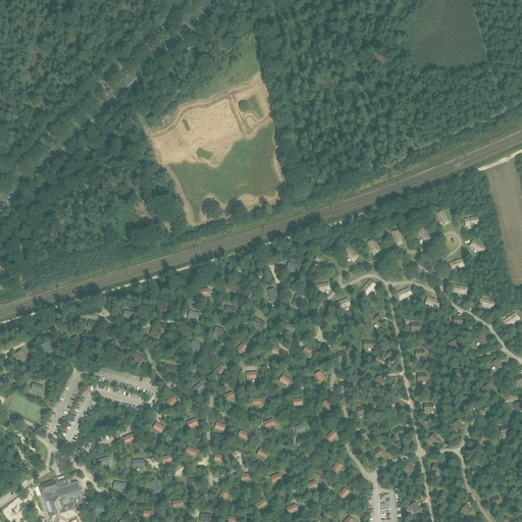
[(449,222),(442,211),(436,214),(442,225),(449,222)]
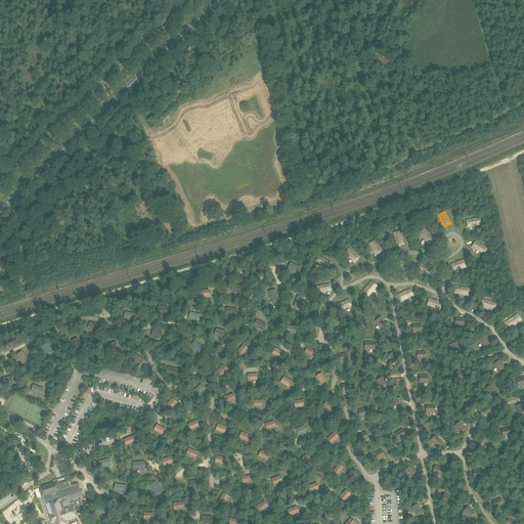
[(479,218),(467,220),(468,227),(481,224),(479,218)]
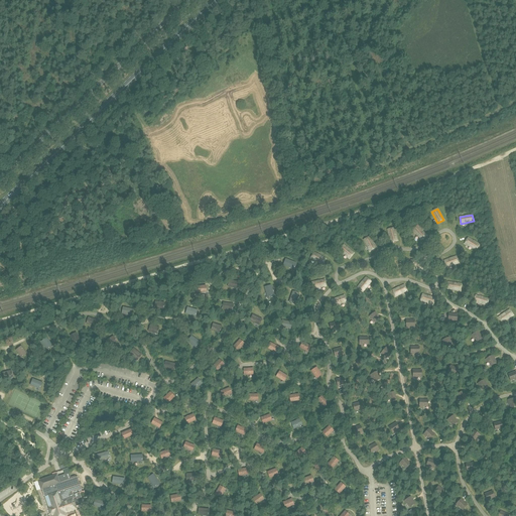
[(426,235),(417,225),(412,230),(421,239),(426,235)]
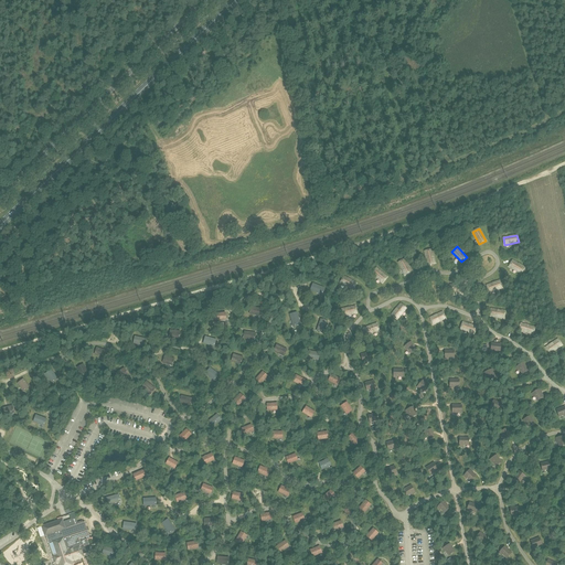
[(435,263),(432,249),(425,252),(428,265),(435,263)]
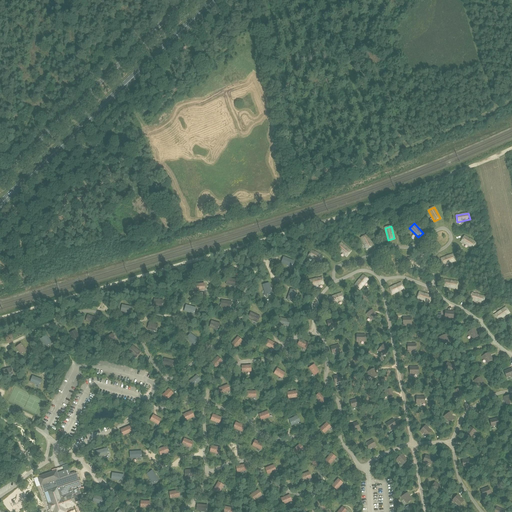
[(373,246),(367,235),(361,238),(367,249),(373,246)]
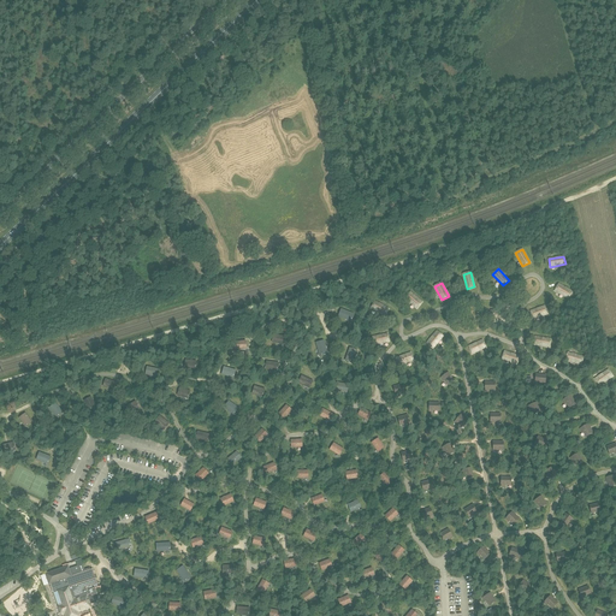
[(572,291),(558,284),(555,291),(568,298),(572,291)]
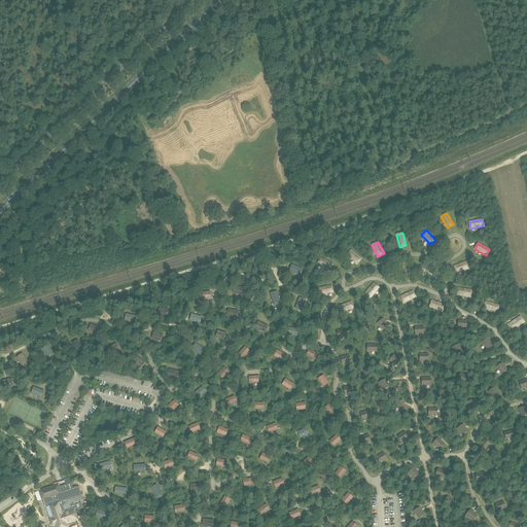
[(361,258),(351,250),(347,255),(357,264),(361,258)]
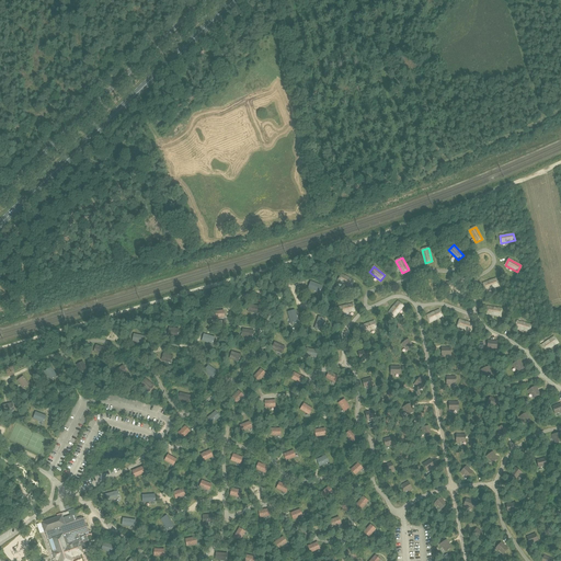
[(354,281),(342,274),(338,281),(351,287),(354,281)]
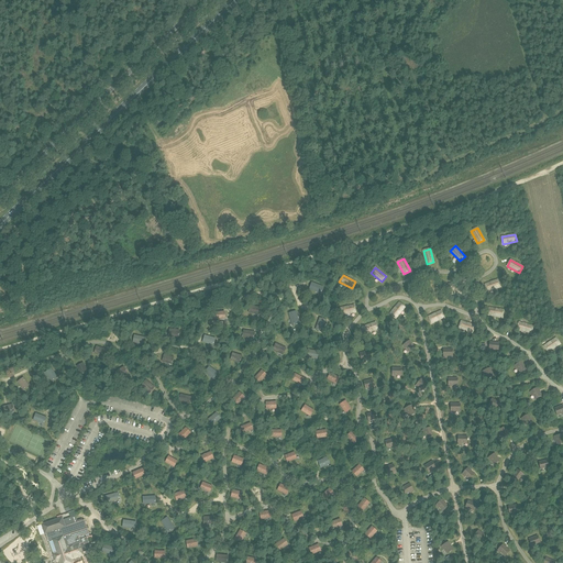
[(498,279),(485,285),(487,291),(500,286),(498,279)]
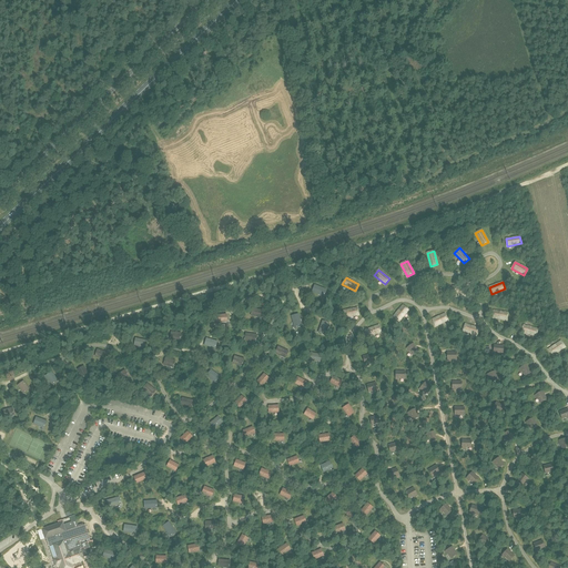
[(326,290),(315,285),(312,292),(324,296),(326,290)]
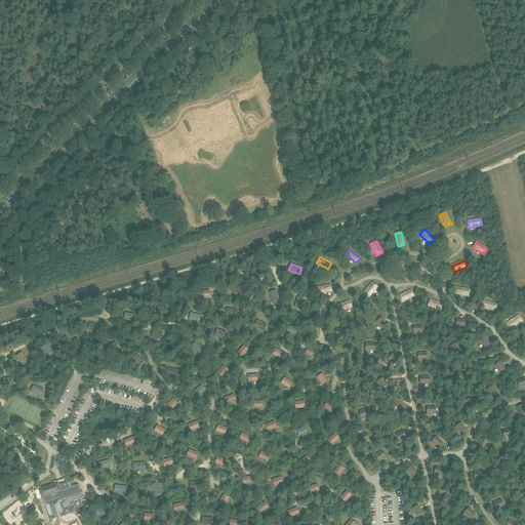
[(372,282),(364,292),(369,296),(377,286),(372,282)]
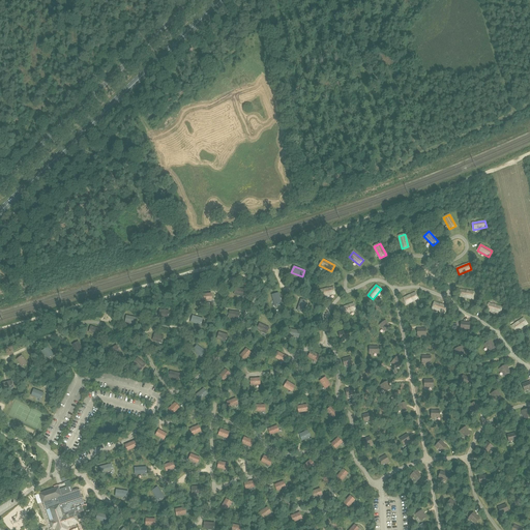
[(333,287),(320,290),(322,297),(334,294),(333,287)]
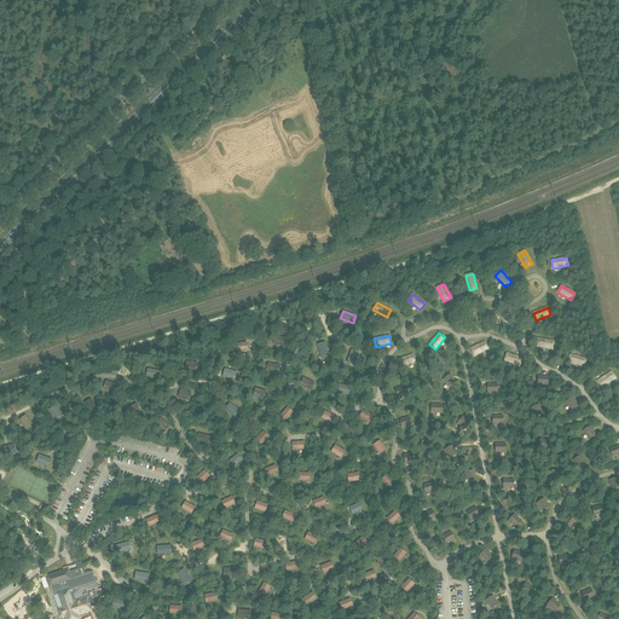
[(287,339),(275,336),(273,343),(285,346),(287,339)]
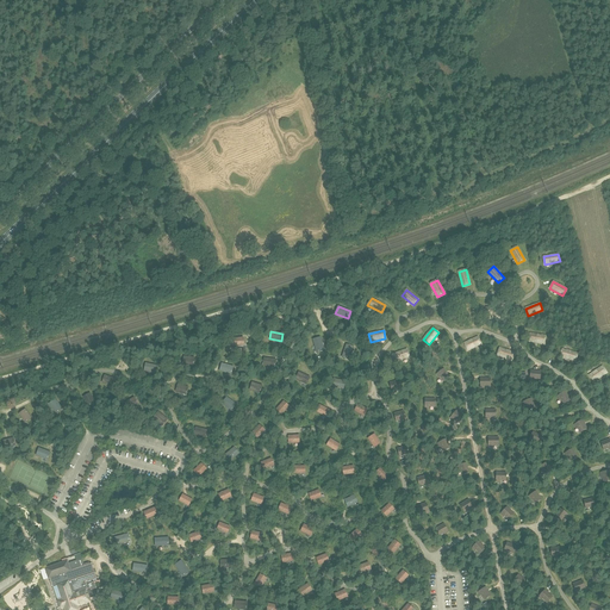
[(546,336),(530,334),(529,341),(545,343),(546,336)]
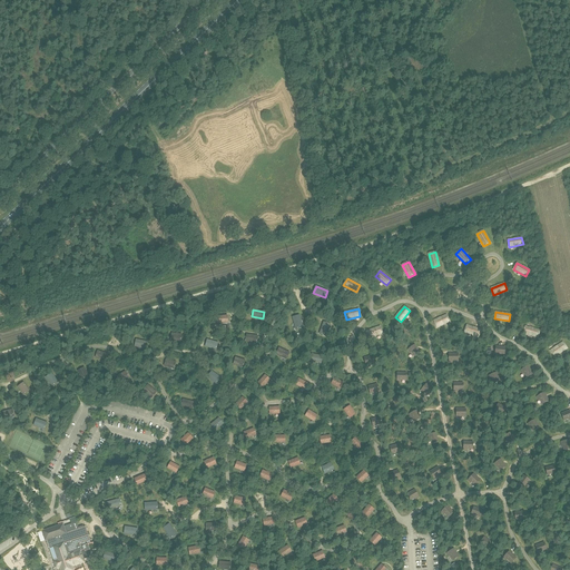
[(446,314),(433,321),(436,327),(450,322),(446,314)]
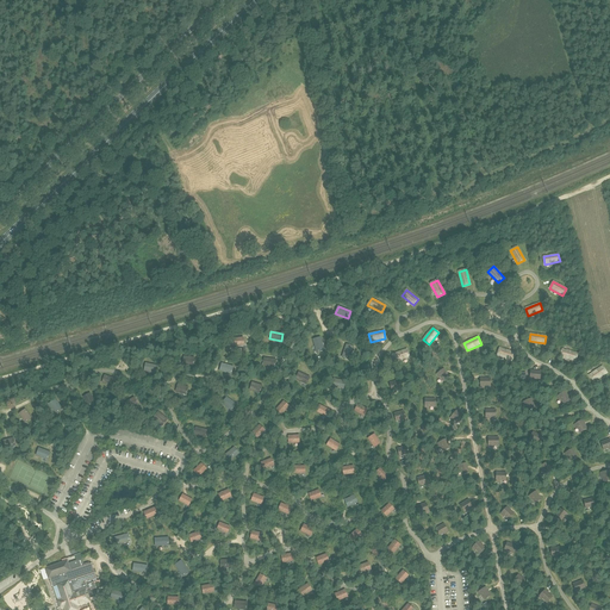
[(324,350),(321,337),(313,340),(317,353),(324,350)]
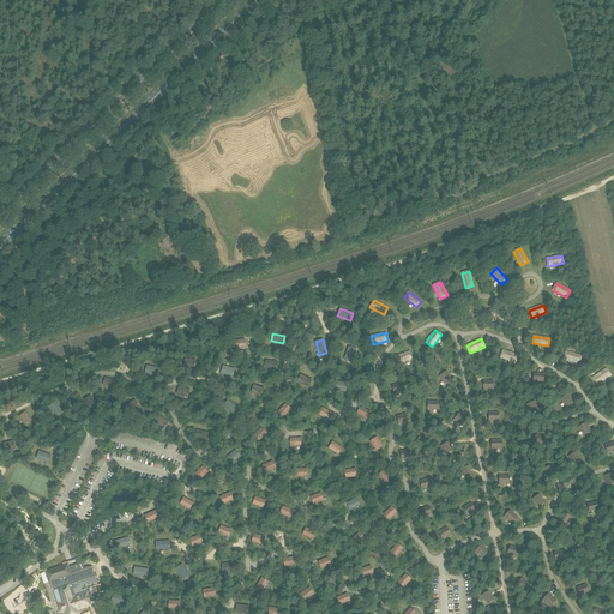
[(344,360),(351,362),(356,349),(349,347),(344,360)]
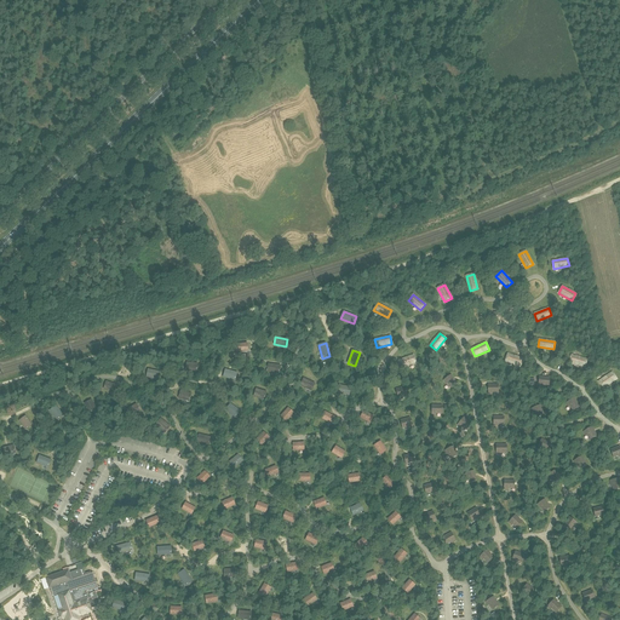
[(522,359),(507,354),(505,361),(520,366),(522,359)]
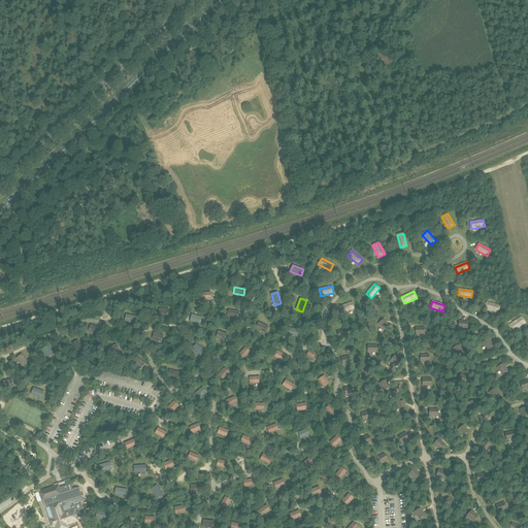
[(352,302),(339,306),(342,314),(355,308),(352,302)]
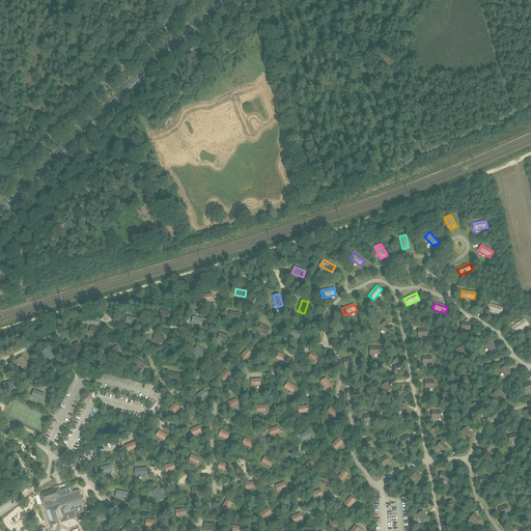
[(490,304),(487,310),(501,314),(503,307),(490,304)]
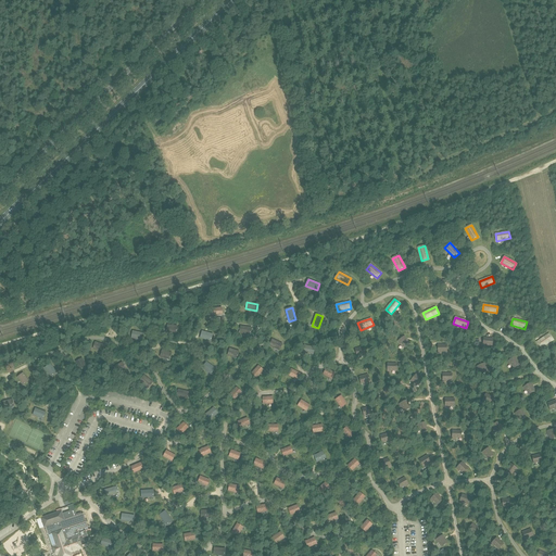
[(142,340),(143,333),(133,331),(131,338),(142,340)]
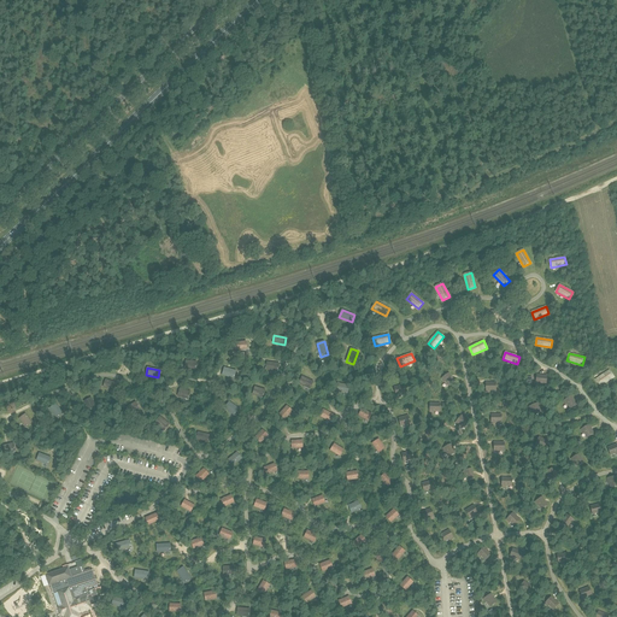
[(236,371),(224,368),(222,375),(234,378),(236,371)]
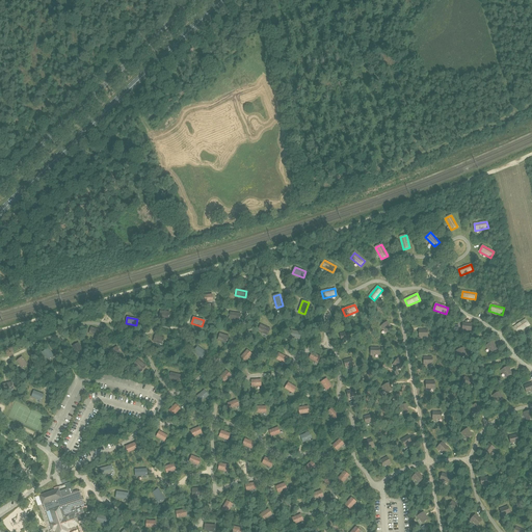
[(513,327),(517,333),(529,325),(526,319),(513,327)]
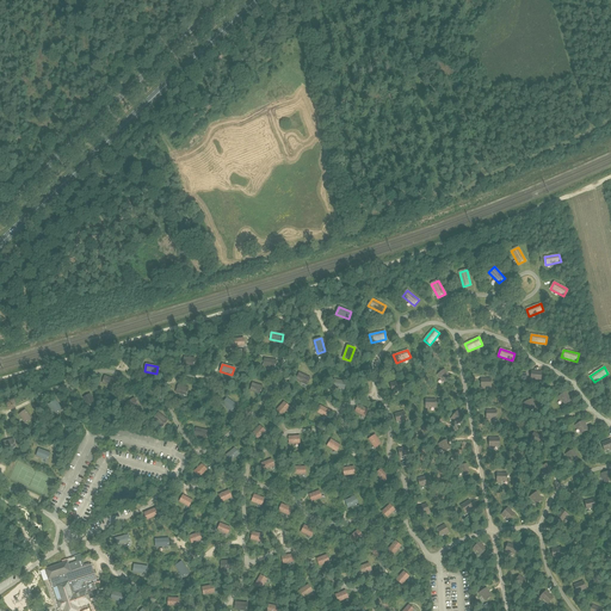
[(440,377),(444,382),(450,377),(444,369),(437,375),(439,378),(440,377)]
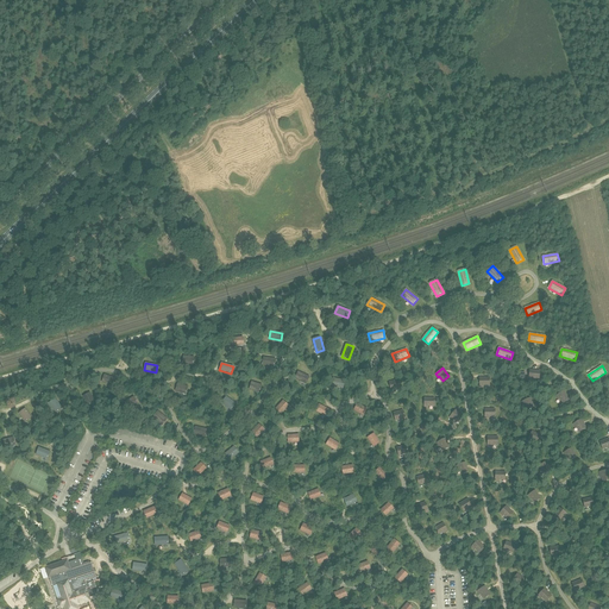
[(529,370),(529,378),(535,378),(534,380),(539,381),(540,371),(529,370)]
